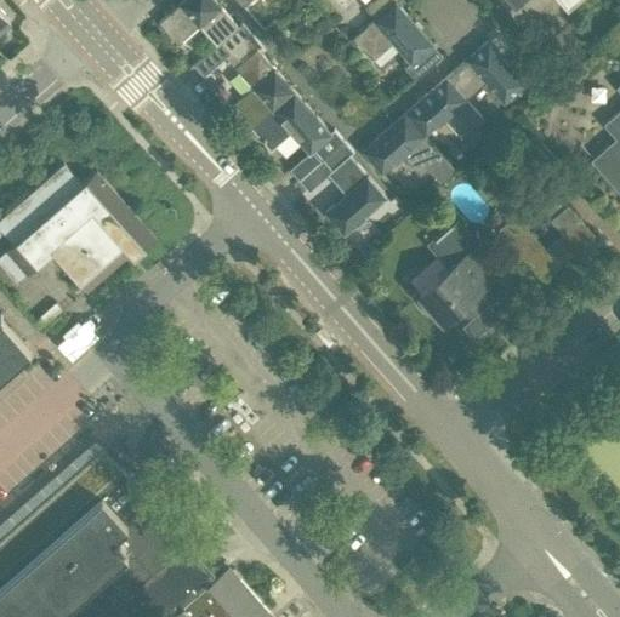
[(238,28),(212,0),(185,0),(158,24),(177,46),(198,28),(216,49),(221,45),(229,56),(251,36),(242,26),(238,28)]
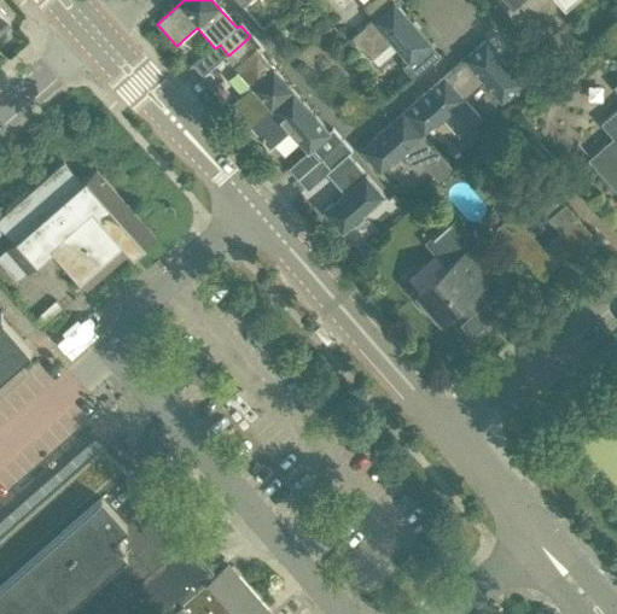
[(233,0),(242,10),(252,0),(233,0)]
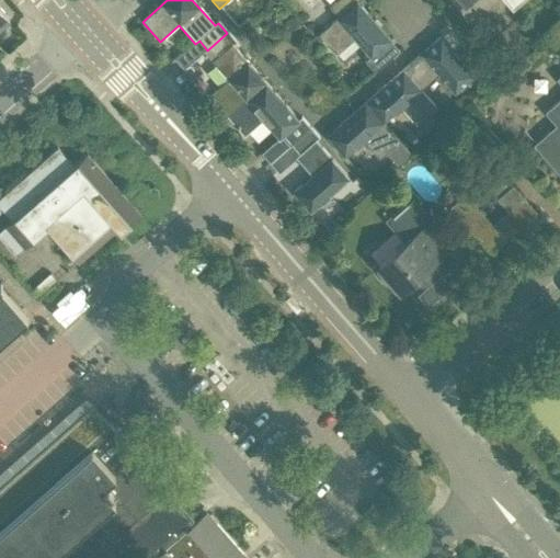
[(341,0),(330,10),(339,20),(360,1),(361,2),(362,0),(341,0)]
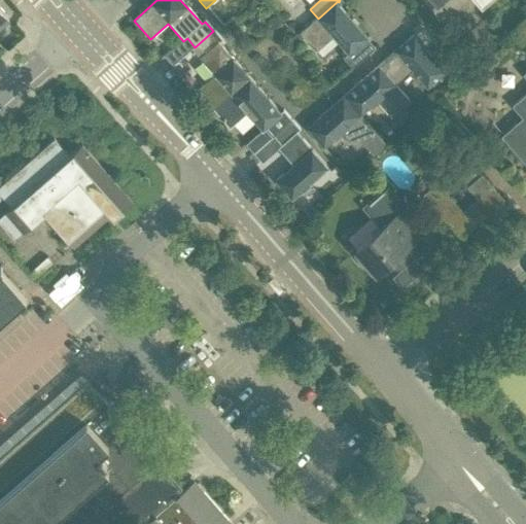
[(426,0),(435,9),(446,0),(469,0),(480,11),(493,0),(426,0)]
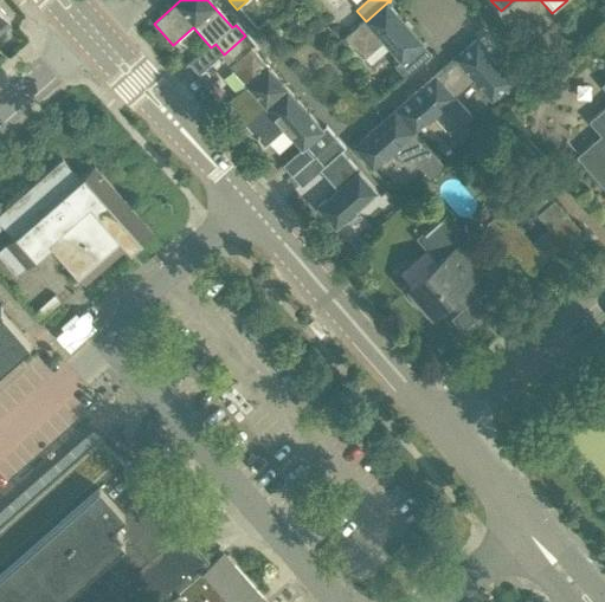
[(431,56),(386,5),(390,2),(388,1),(366,21),(343,40),(362,62),(383,44),(400,63),(394,69),(404,79),(431,56)]
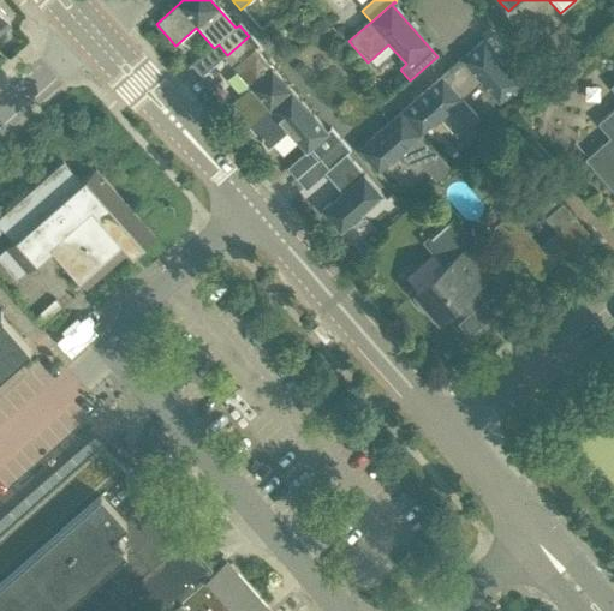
[(0,31),(10,24),(0,11),(0,31)]
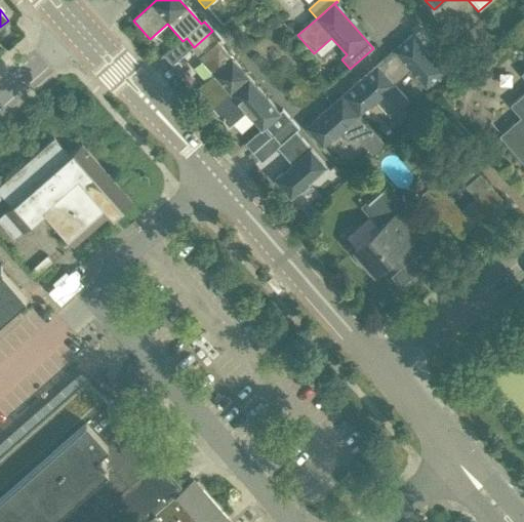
[(212,111),(249,79),(217,43),(220,40),(212,31),(194,47),(202,55),(198,58),(213,76),(196,91),(212,111)]
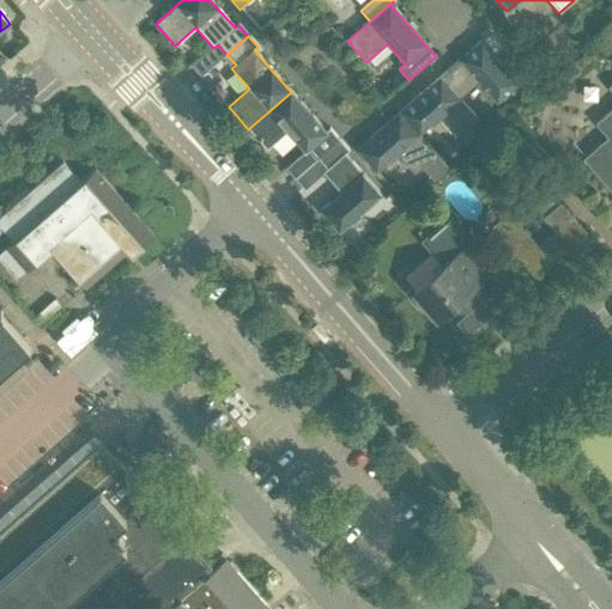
[(500,62),(482,42),(441,78),(459,99),(479,83),(497,103),(528,75),(510,54),(500,62)]
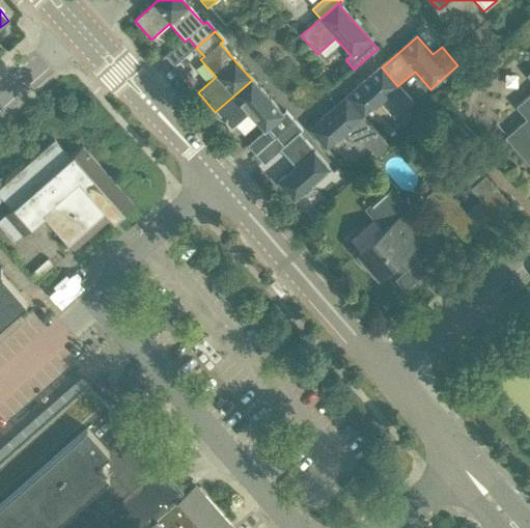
[(529,65),(523,72),(529,80),(529,95),(519,106),(529,118),(505,139),(529,168),(529,65)]
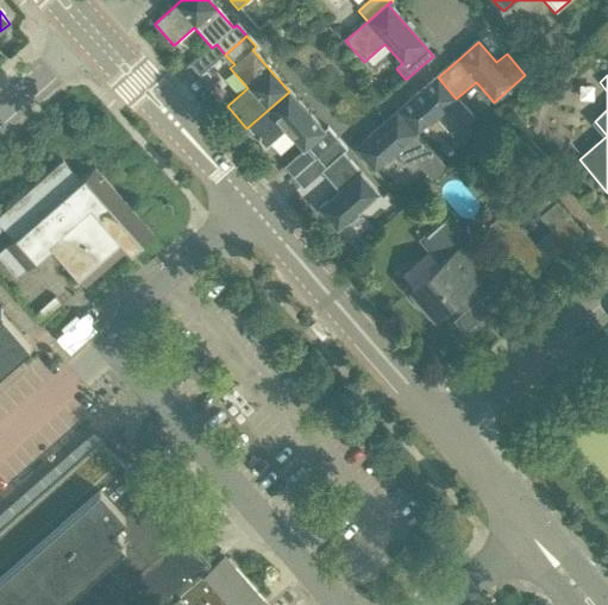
[(475,119),(456,99),(438,77),(396,113),(415,134),(434,118),(452,138),(475,119)]
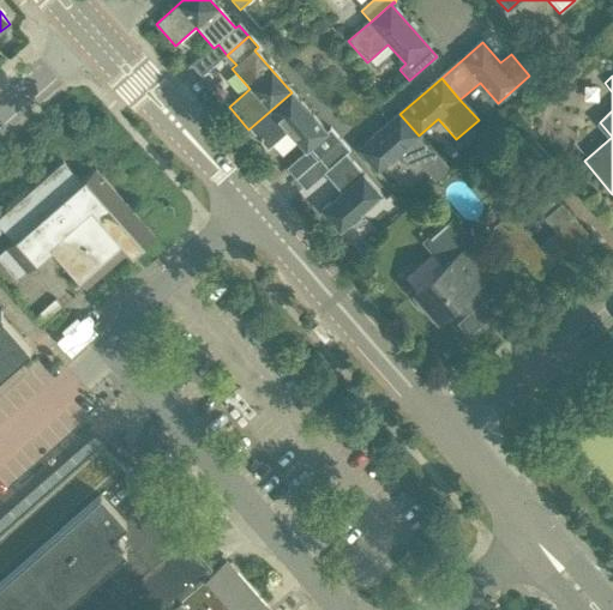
[(326,133),(292,92),(248,130),(268,151),(288,133),(306,153),(310,150),(319,161),(341,142),(330,130),(326,133)]
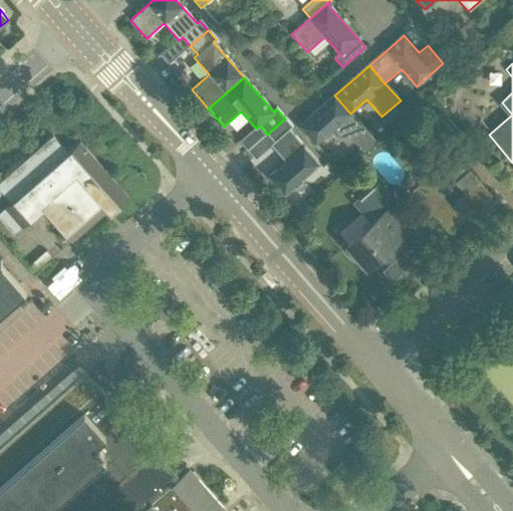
[(365,131),(350,113),(334,95),(299,126),(315,145),(332,130),(347,147),(356,140),(365,132),(365,131)]
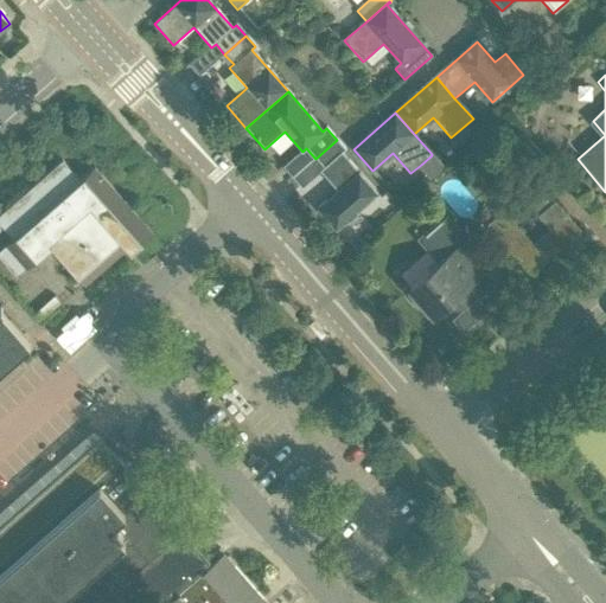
[(474,139),(484,132),(473,120),(464,128),(474,139)]
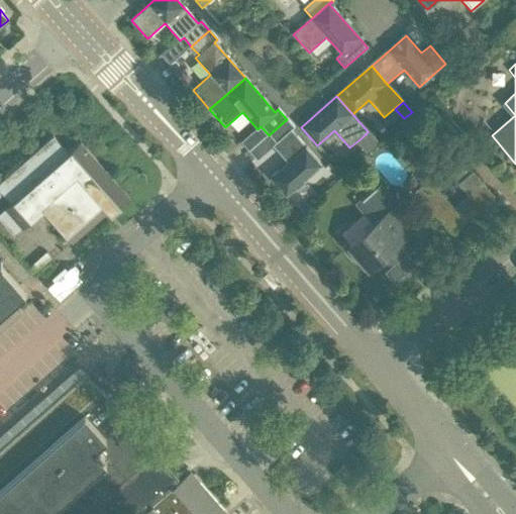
[(421,119),(428,113),(422,106),(415,112),(421,119)]
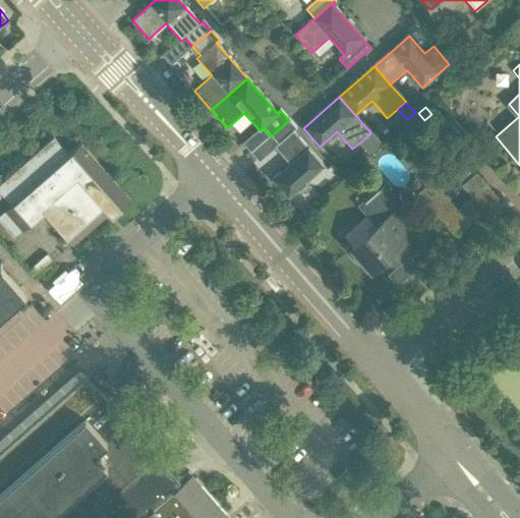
[(435,127),(460,158),(418,194),(455,237),(499,199),(467,164),(480,153),(448,115),(435,127)]
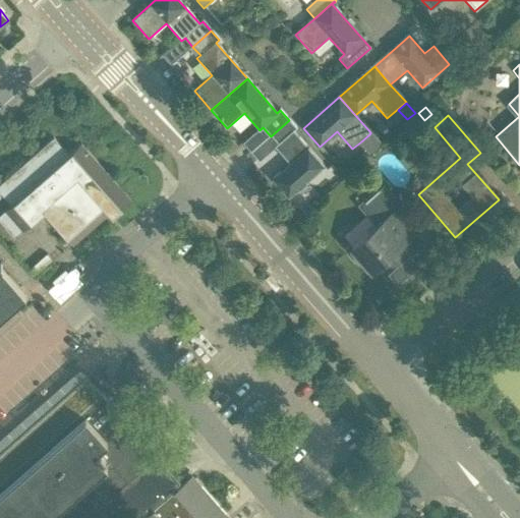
[(288,198),(325,167),(293,132),(296,129),(289,120),(271,136),(278,145),(275,148),(290,165),(273,180),(288,198)]
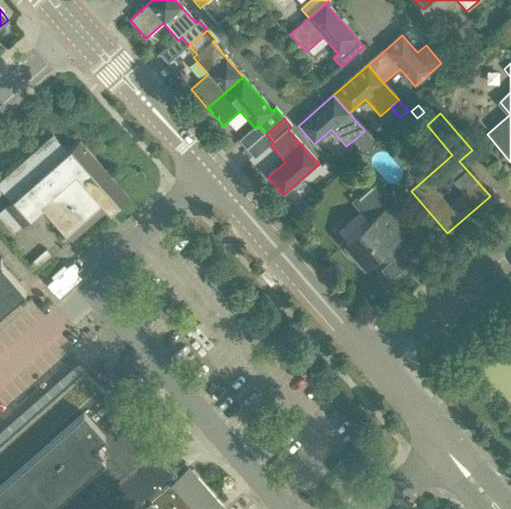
[(372,141),(364,131),(355,139),(363,149),(372,141)]
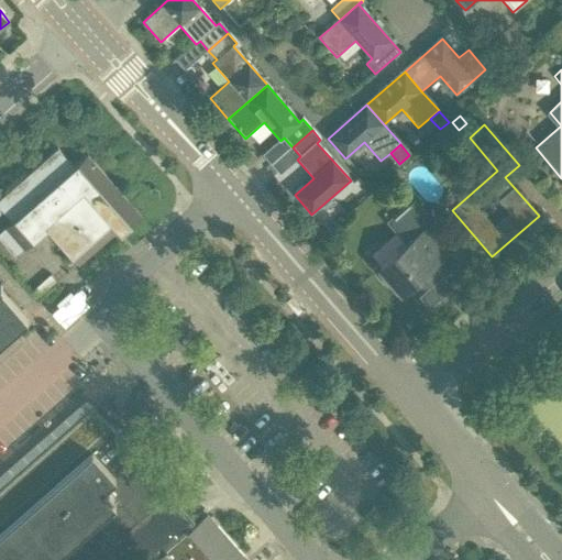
[(74,169),(57,151),(0,200),(0,211),(11,224),(0,233),(0,243),(14,260),(46,232),(78,268),(118,233),(121,238),(141,220),(87,157),(74,169)]
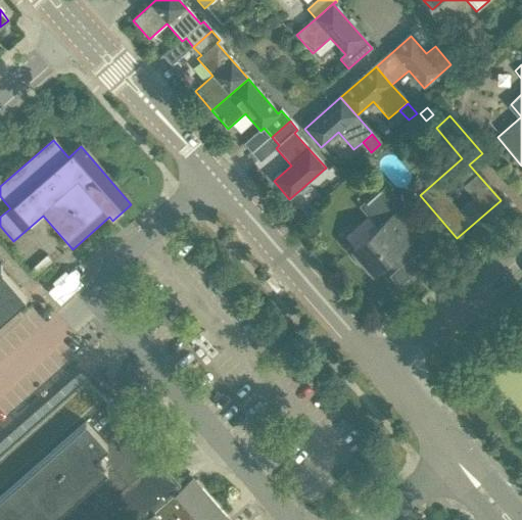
[(396,291),(425,266),(399,236),(415,223),(384,188),(359,209),(377,230),(352,250),(373,274),(378,269),(396,291)]
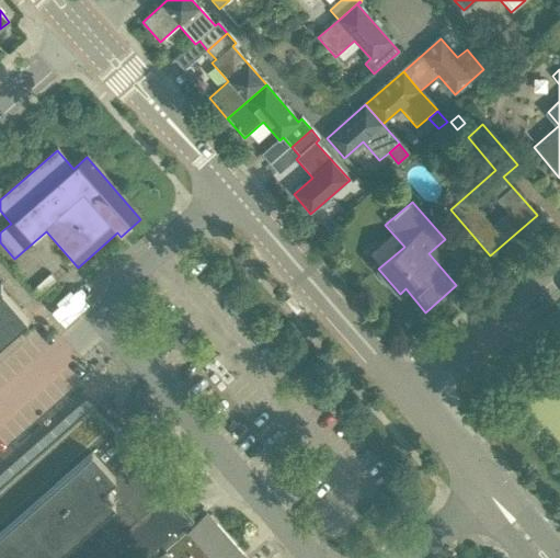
[(0,342),(26,320),(0,289),(0,342)]
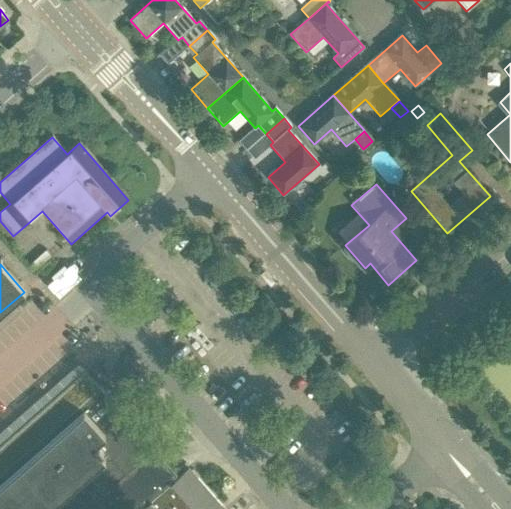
[(254,294),(248,299),(251,303),(257,297),(254,294)]
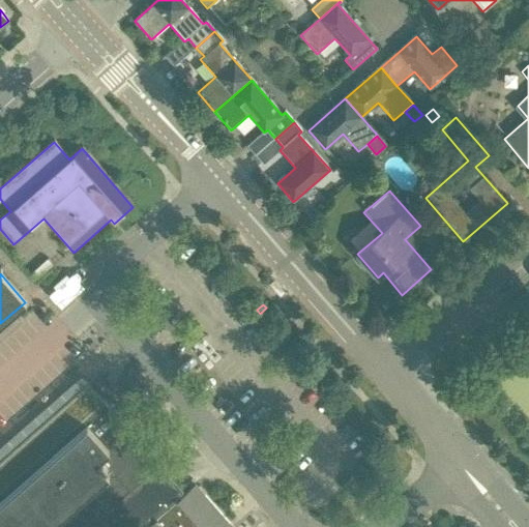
[(158,465),(120,421),(98,399),(63,401),(0,455),(0,526),(106,526),(98,518),(158,465)]
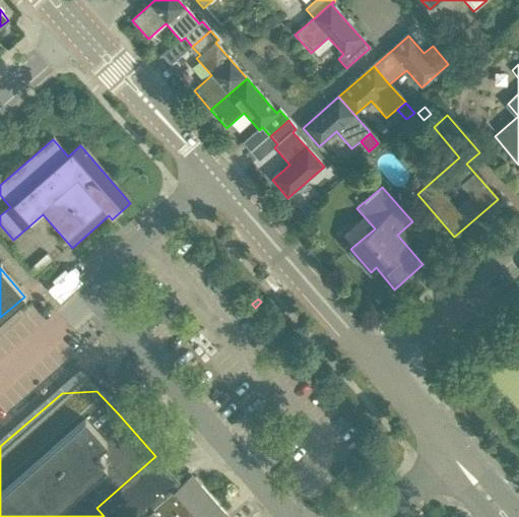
[(225,516),(191,476),(144,516),(225,516)]
